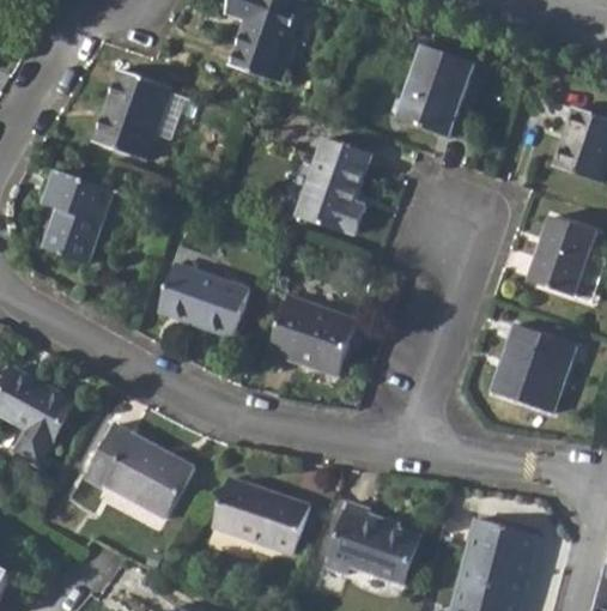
[(242,18),(225,65),(277,83),(290,43),(285,42),(298,0),(225,0),(223,12),(242,18)]
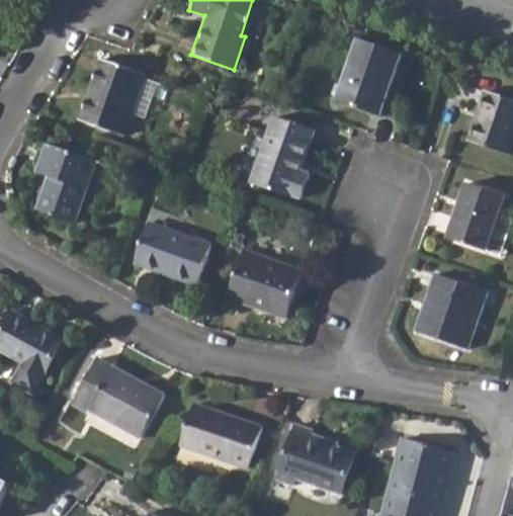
[(355,37),(334,100),(377,114),(399,53),(355,37)]
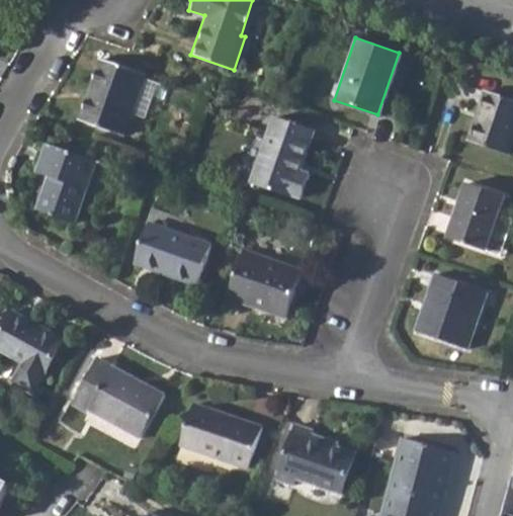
[(97,57),(76,119),(120,134),(142,72),(97,57)]
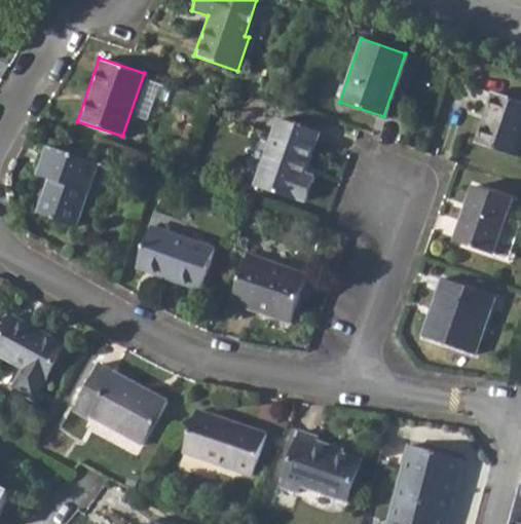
[(520,101),(490,90),(473,141),(513,155),(520,131),(520,101)]
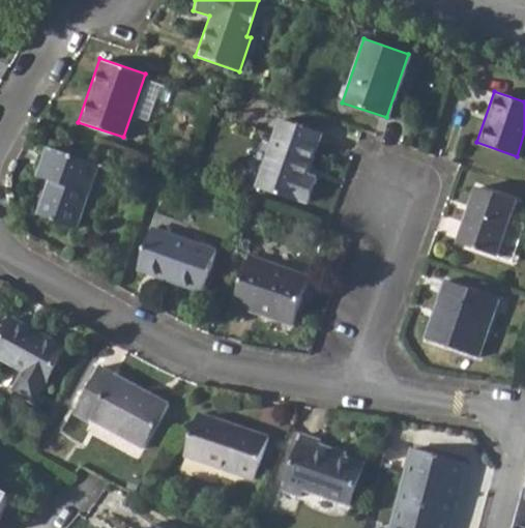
[(278,117),(253,185),(294,200),(295,198),(304,201),(313,177),(303,174),(318,132),(278,117)]
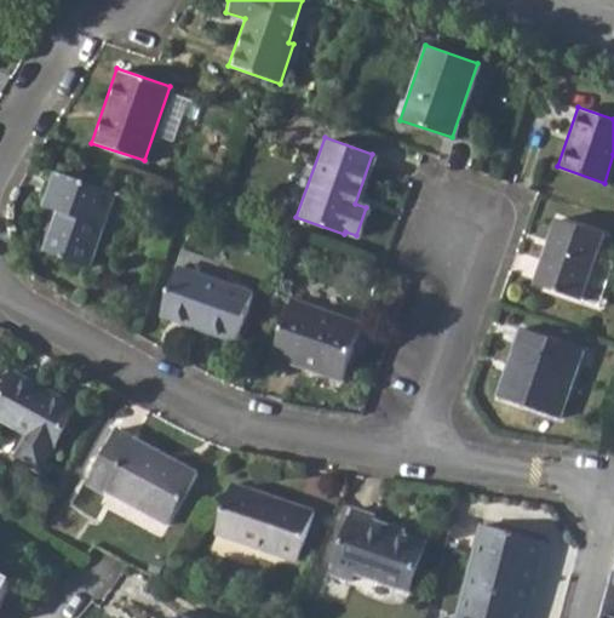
[(55,210),(41,251),(87,265),(112,192),(52,171),(41,205),(55,210)]
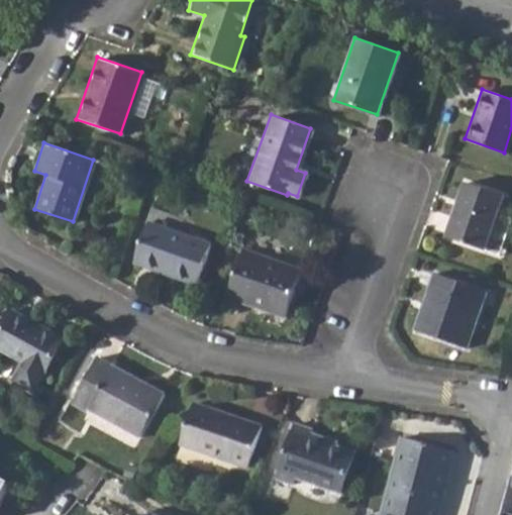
[(463,181),(443,235),(482,249),(494,213),(501,194),(463,181)]
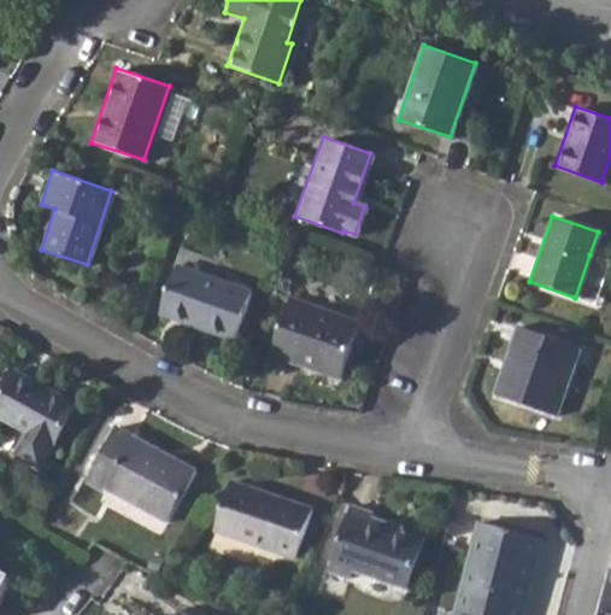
[(589,255),(575,298),(592,304),(606,259),(589,255)]
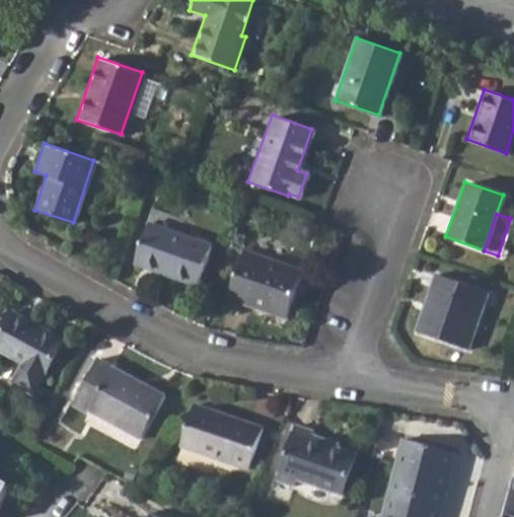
[(147,222),(133,263),(195,285),(209,243),(147,222)]
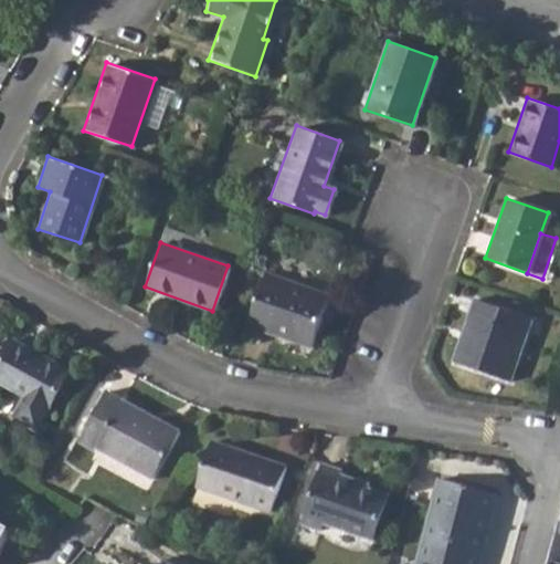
[(263,272),(245,325),(309,346),(327,294),(263,272)]
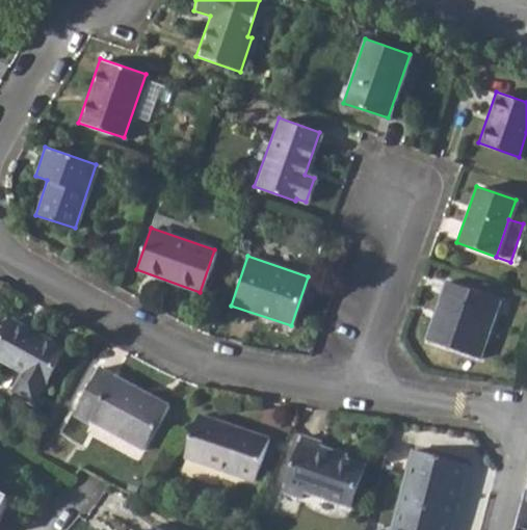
[(443,280),(423,337),(478,356),(498,298),(443,280)]
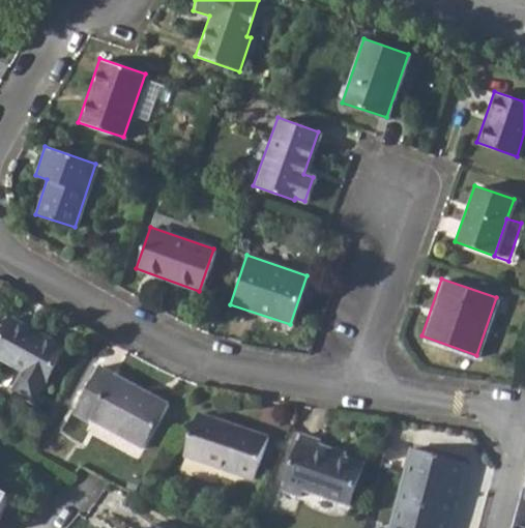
[(11,316),(0,335),(0,358),(21,370),(9,389),(31,402),(63,346),(11,316)]
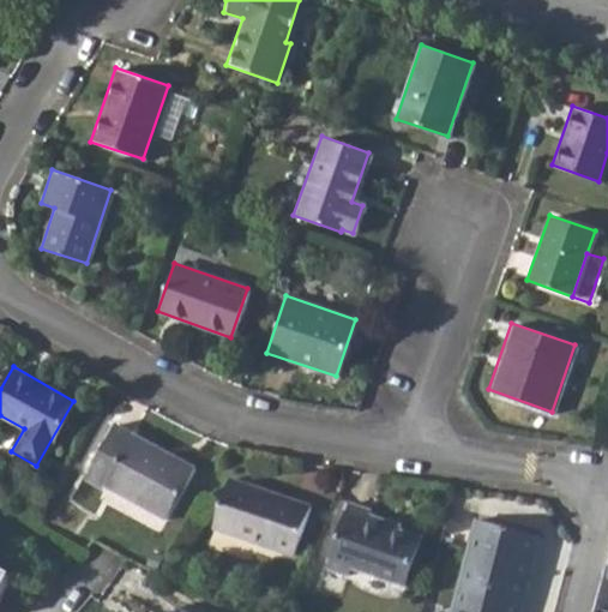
[(112,423),(84,475),(162,519),(191,467),(112,423)]
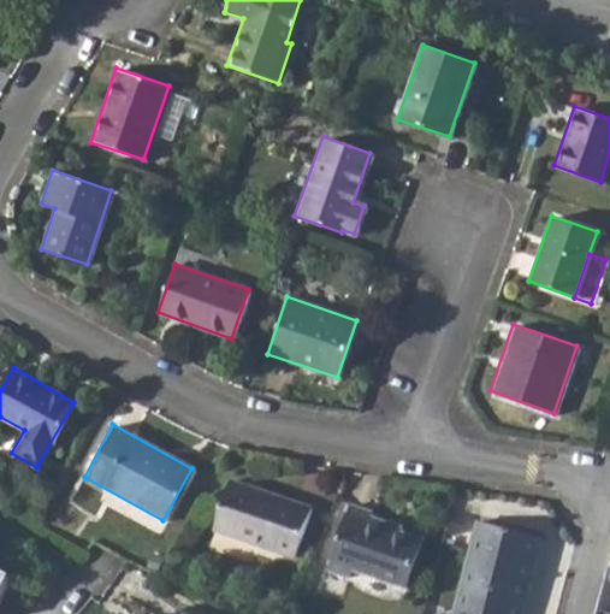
[(227,479),(211,527),(291,555),(308,507),(227,479)]
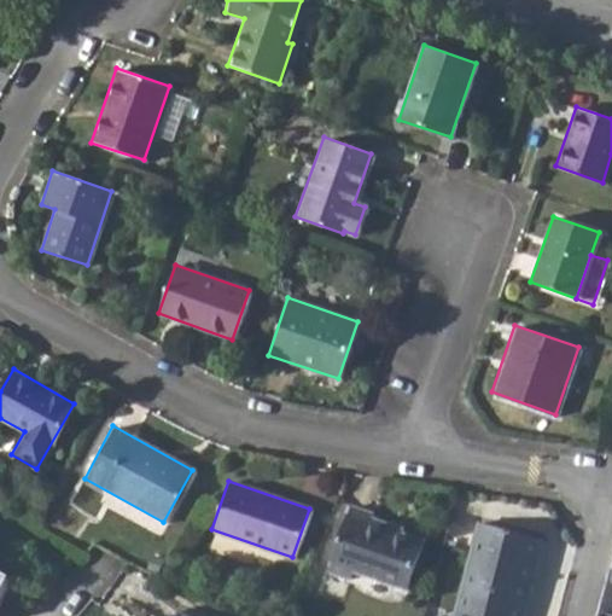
[(349,505),(327,570),(343,576),(347,568),(401,586),(418,536),(362,519),(365,511),(349,505)]
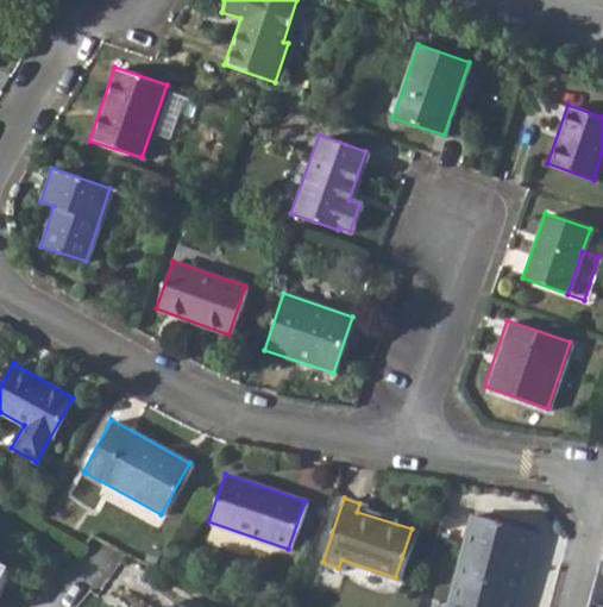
[(468,514),(445,600),(443,606),(496,606),(504,575),(516,579),(528,531),(468,514)]
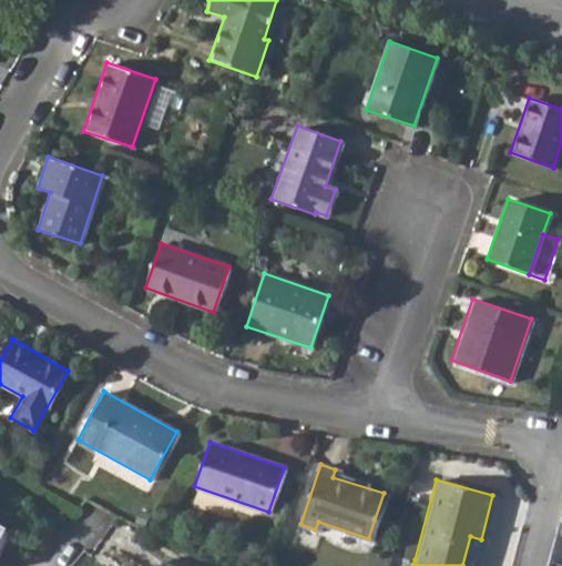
[(62,497),(75,506),(80,499),(67,491),(62,497)]
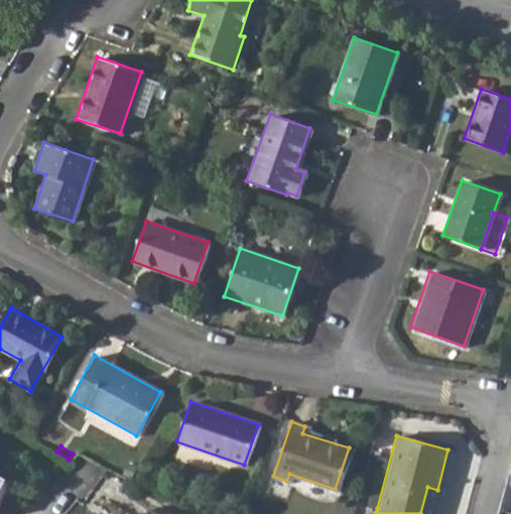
[(0,495),(8,481),(0,476),(0,495)]
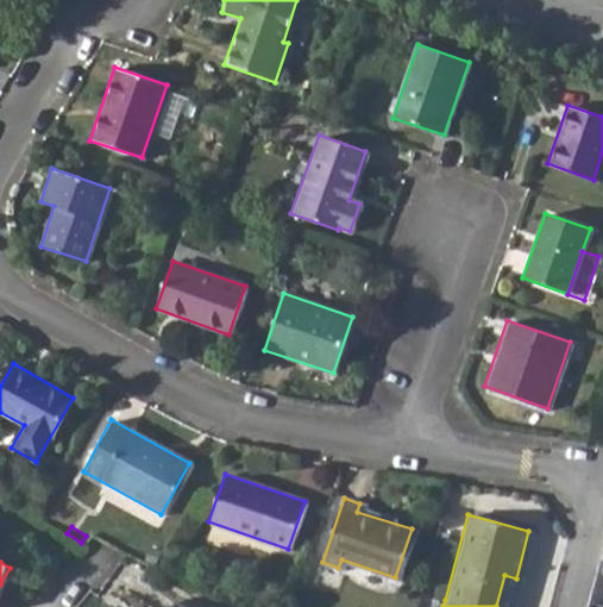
[(496,606),(508,606),(516,579),(504,575),(496,606)]
